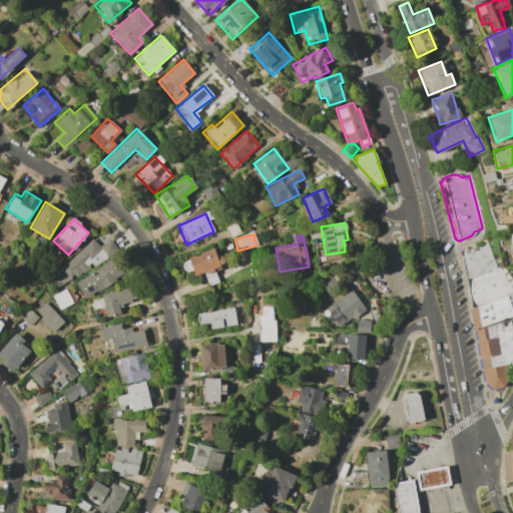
[(50,278),(60,289),(90,263),(96,269),(117,248),(109,238),(99,247),(92,239),(50,278)]
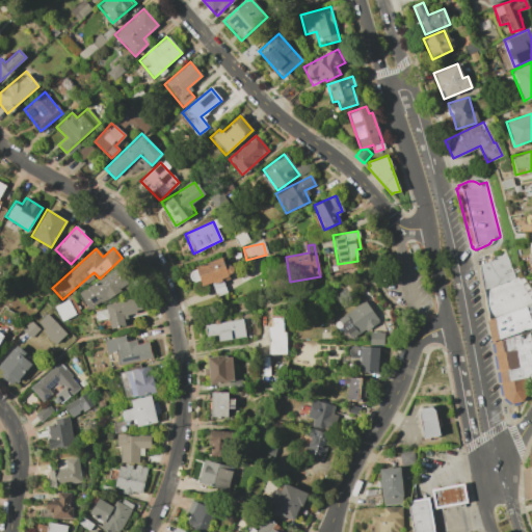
[(211,283),(216,296),(225,292),(220,278),(233,274),(225,256),(194,267),(202,287),(211,283)]
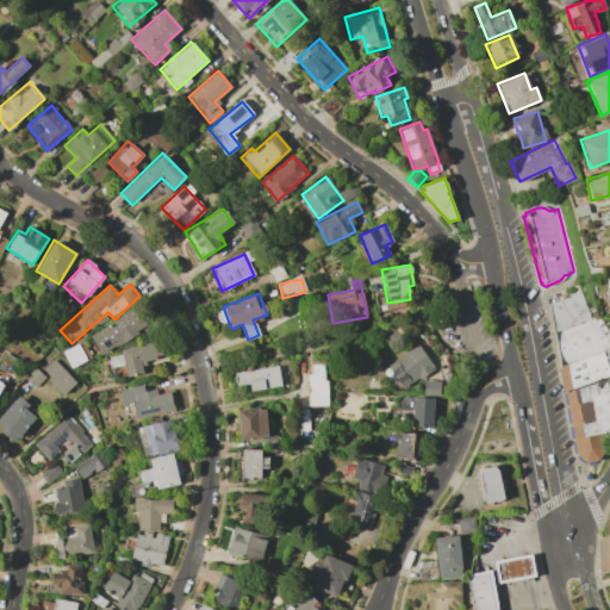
[(546,305),(580,293),(589,318),(591,317),(593,321),(598,317),(609,332),(609,348),(560,366),(546,305)]
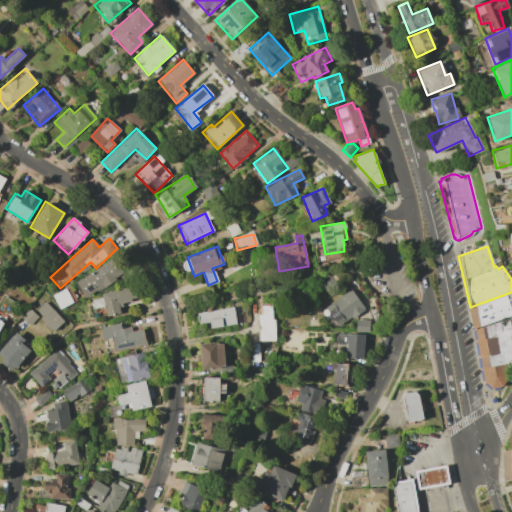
[(83,296),(124,277),(116,260),(75,279),(83,296)]
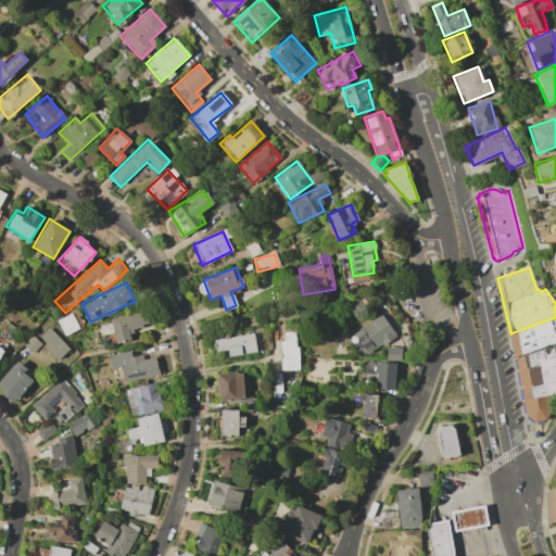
[(109,318),(110,324),(99,326),(101,336),(113,332),(116,344),(130,341),(128,330),(148,326),(144,311),(109,318)]
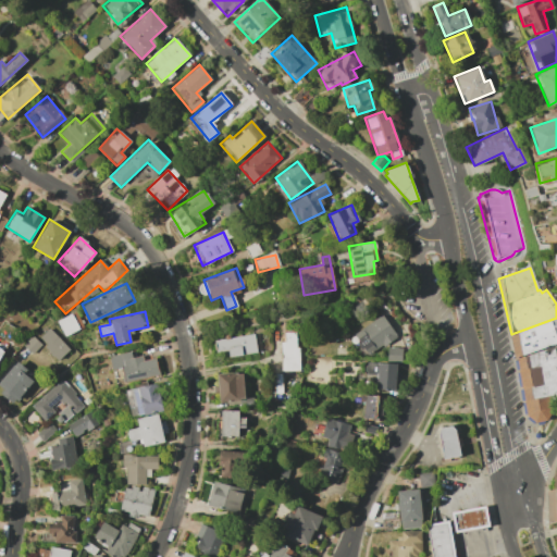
[(57,321),(64,336),(78,329),(70,313),(57,321)]
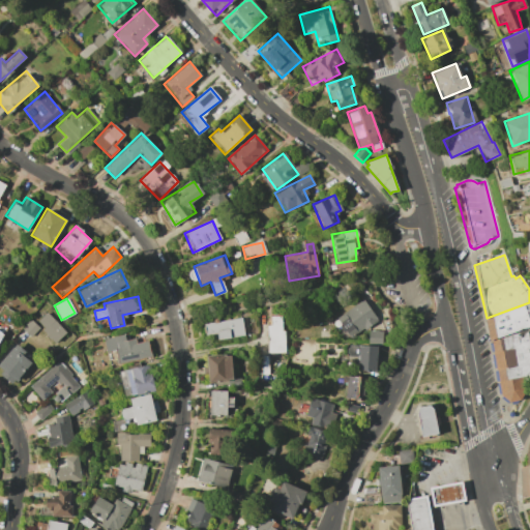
[(335,318),(348,339),(377,321),(363,300),(335,318)]
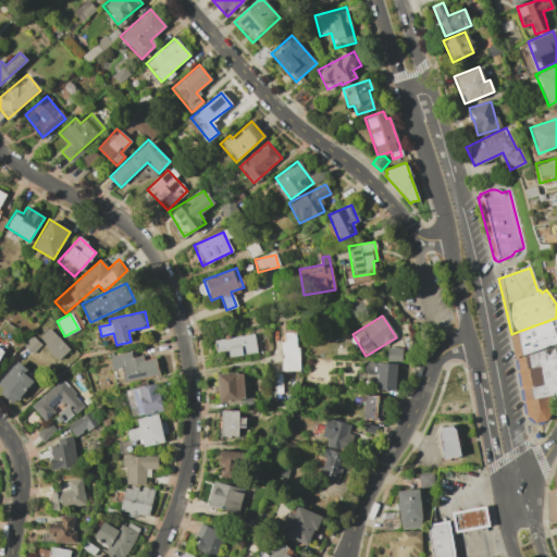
[(556,342),(512,358),(508,335),(511,334),(556,318),(556,342)]
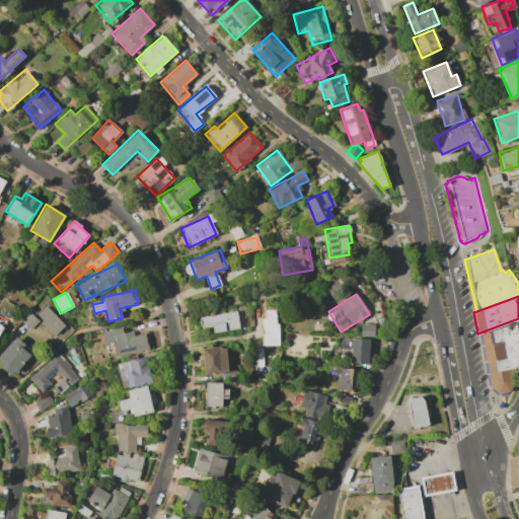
[(54,336),(64,325),(46,306),(35,315),(54,336)]
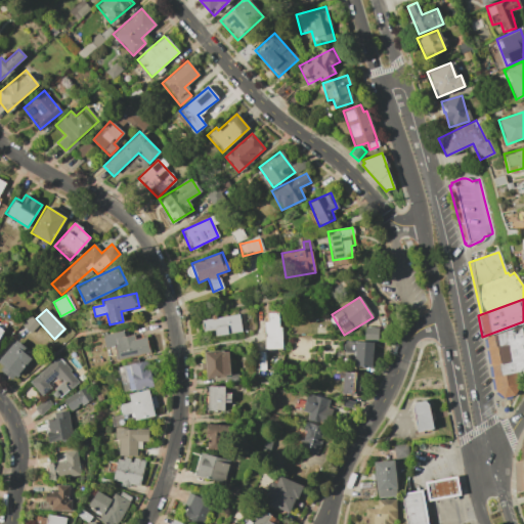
[(279,313),(266,313),(266,321),(263,321),(264,349),(279,349),(279,313)]
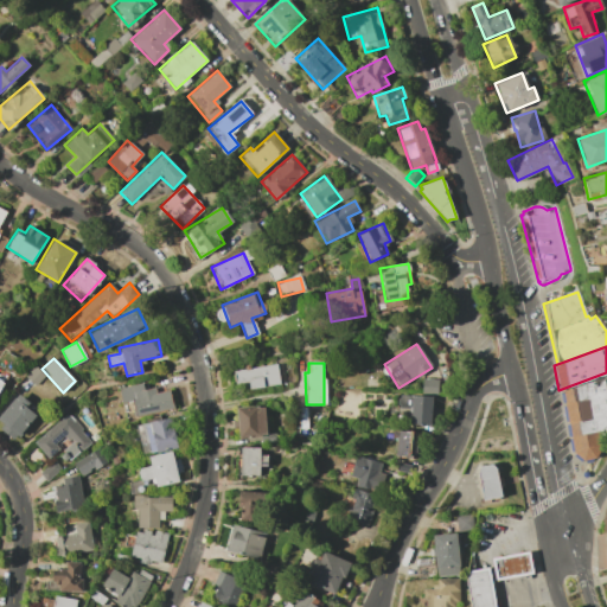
[(248,382),(249,390),(280,384),(275,364),(232,371),(235,384),(248,382)]
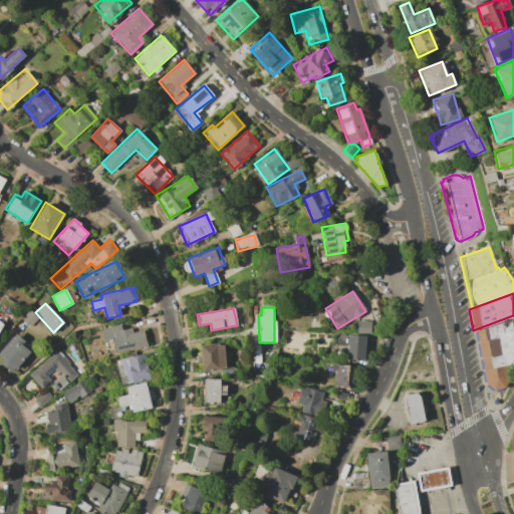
[(498,324),(511,321),(513,338),(513,365),(507,377),(508,379),(503,388),(493,390),(485,383),(476,331),(498,324)]
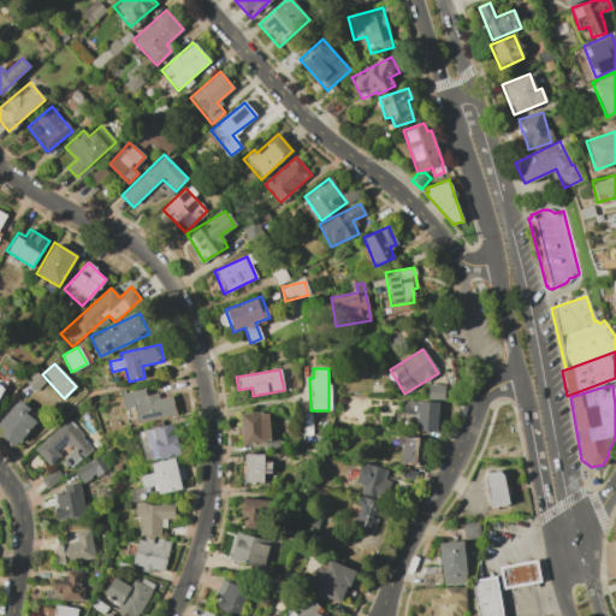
[(120,394),(123,409),(135,407),(137,422),(176,415),(172,396),(158,398),(157,394),(146,396),(144,389),(120,394)]
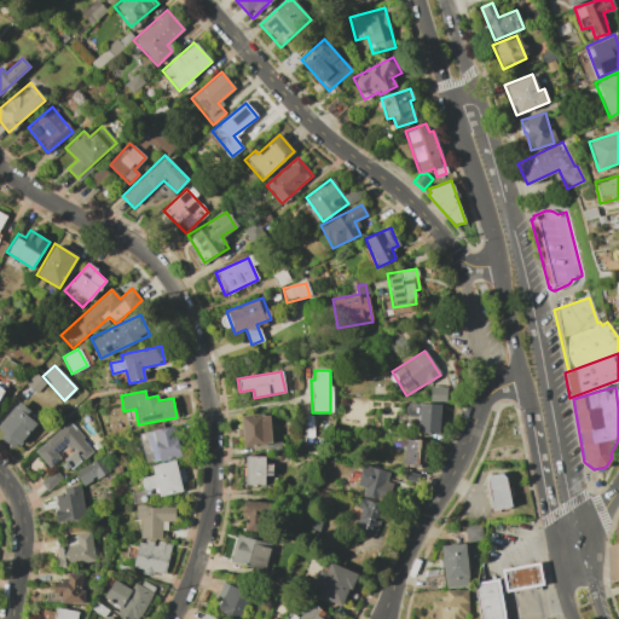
[(0,429),(4,433),(0,437),(0,438),(15,450),(38,421),(16,403),(0,422),(0,429)]
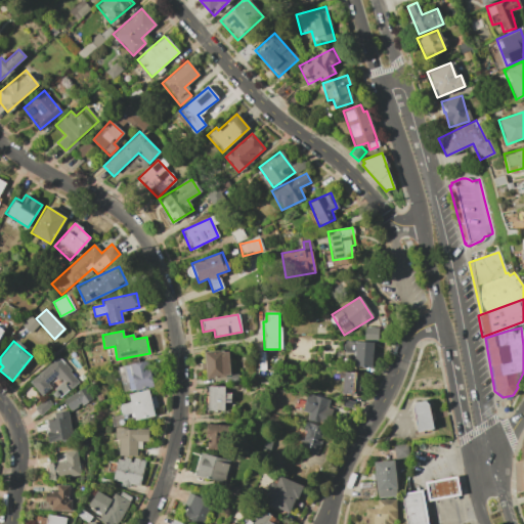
[(372,367),(372,342),(343,341),(343,352),(354,352),(354,367),(372,367)]
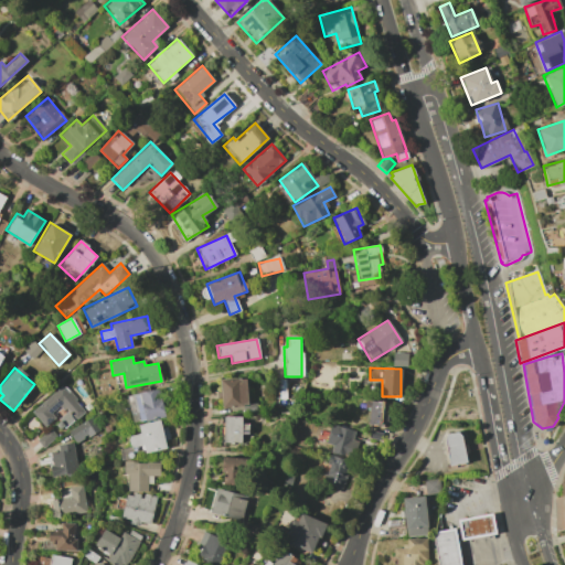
[(246,377),(220,379),(221,407),(247,406),(246,377)]
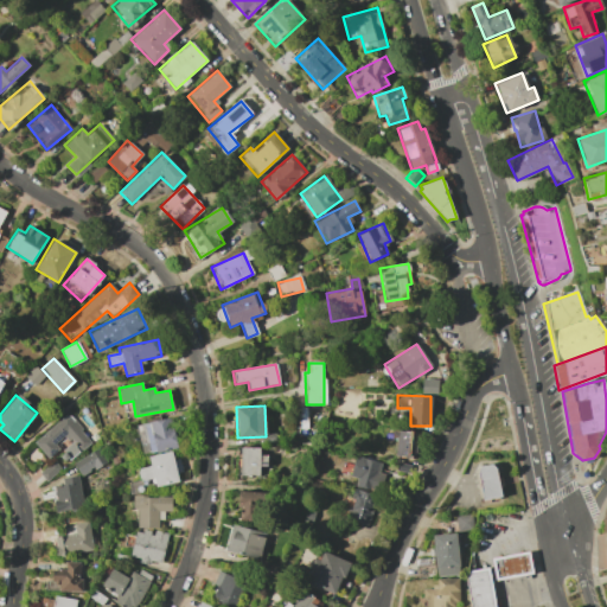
[(61,448),(70,460),(91,442),(68,414),(33,441),(48,459),(61,448)]
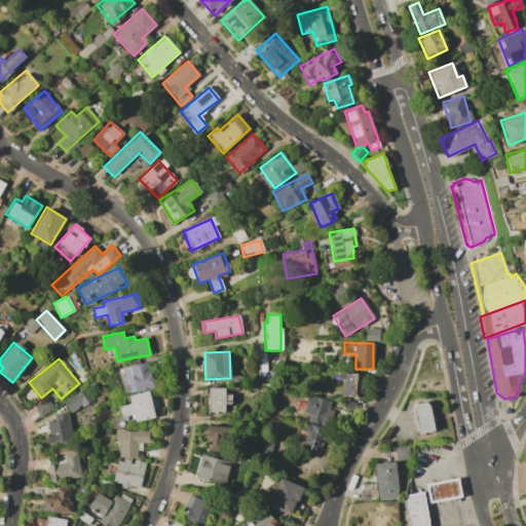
[(123,395),(153,387),(148,362),(118,368),(123,395)]
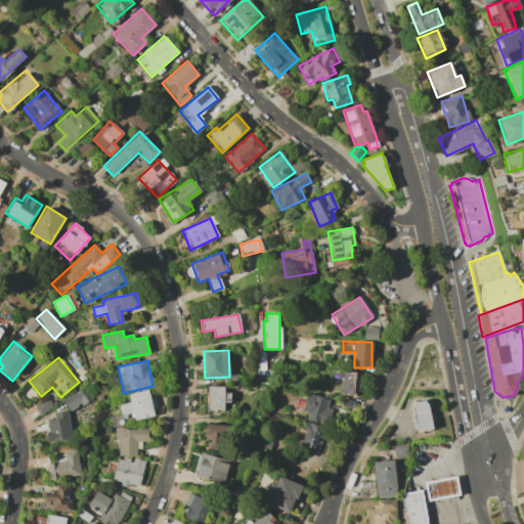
[(360,393),(361,373),(342,373),(341,393),(360,393)]
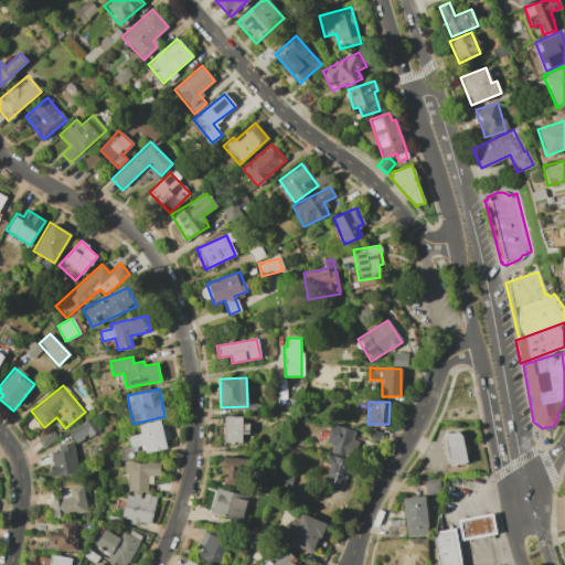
[(76,444),(99,429),(92,416),(67,430),(76,444)]
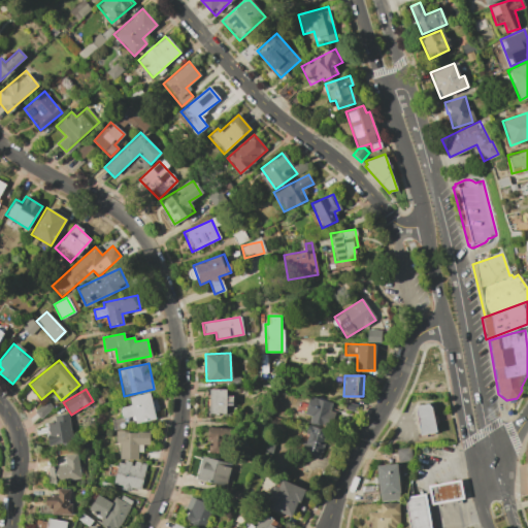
[(229,390),(209,389),(208,414),(225,415),(225,405),(229,405),(229,390)]
